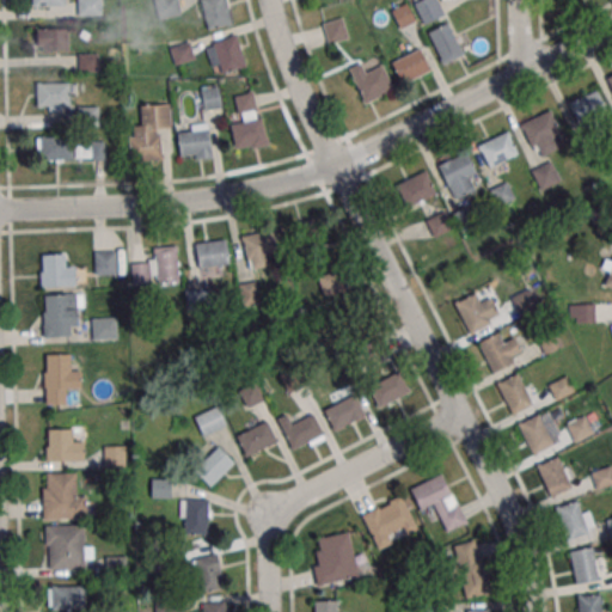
[(102,16),(101,0),(77,0),(78,16),(102,16)]
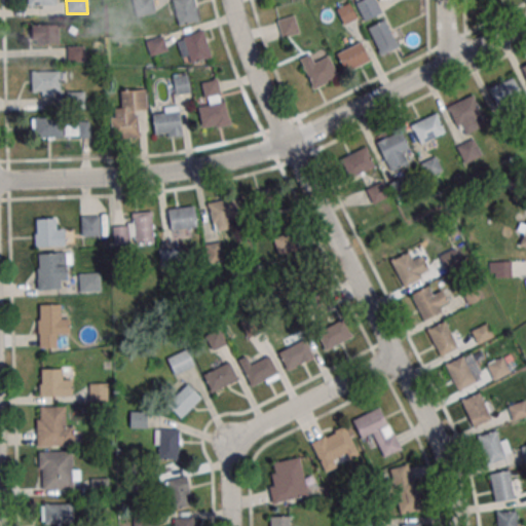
[(133,0),(136,15),(154,13),(152,0),(133,0)]
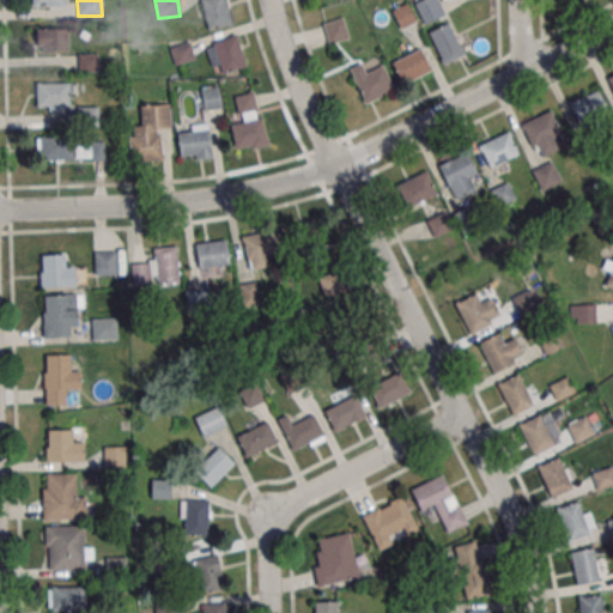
[(200,0),(208,30),(234,24),(226,0),(200,0)]
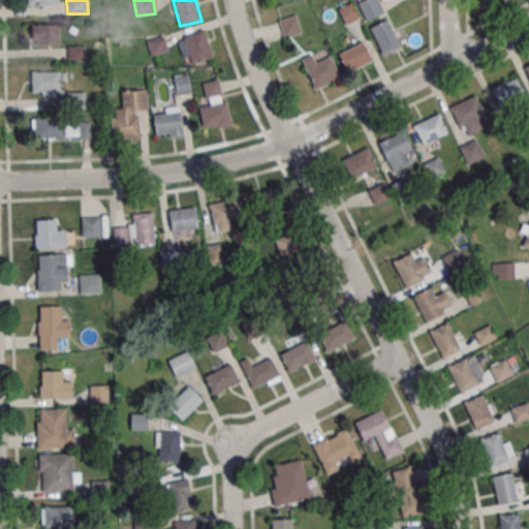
[(366,22),(384,12),(377,0),(363,0),(356,4),(366,22)]
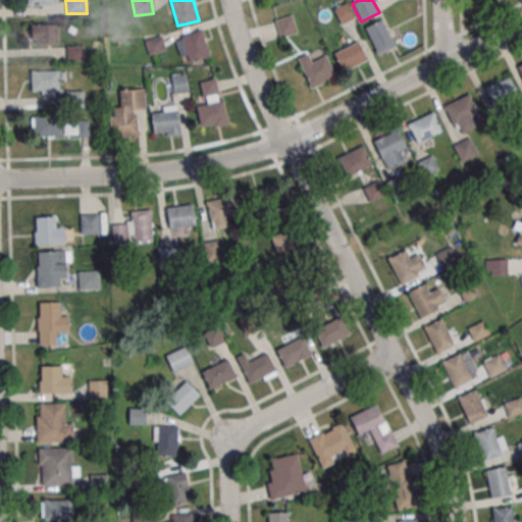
[(353,18),(347,3),(334,9),(342,24),(353,18)]
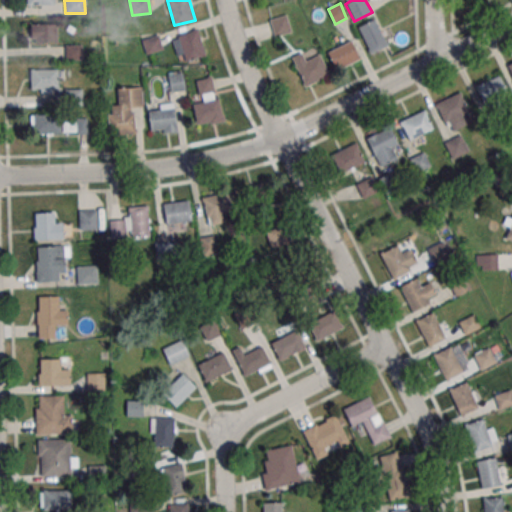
[(291,32),(286,14),(269,20),(275,37),(291,32)]
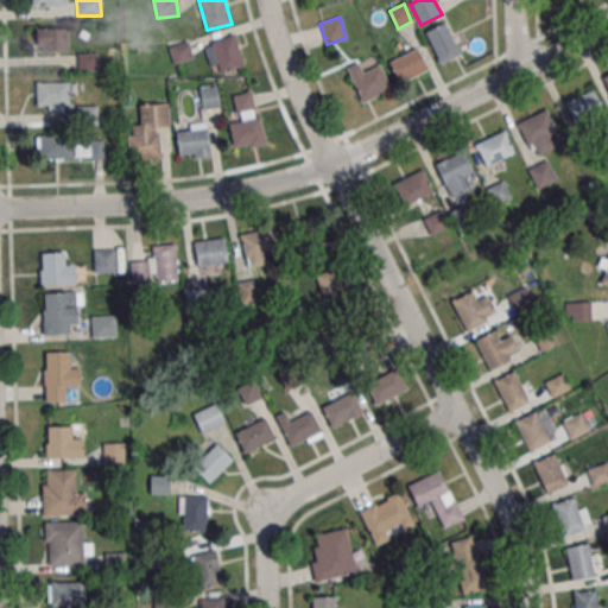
[(439,64),(461,55),(447,21),(425,31),(439,64)]
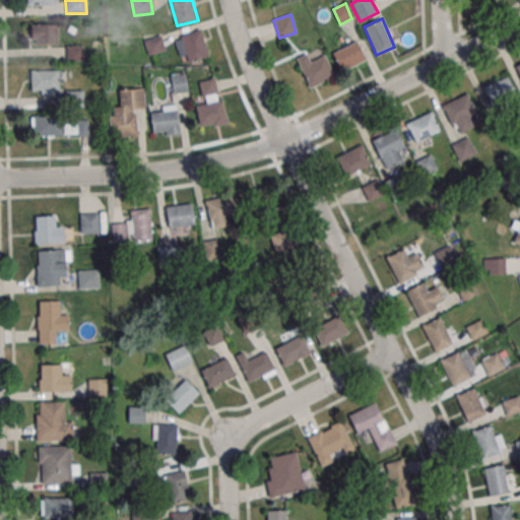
[(28,24),(28,43),(59,43),(59,24),(28,24)]
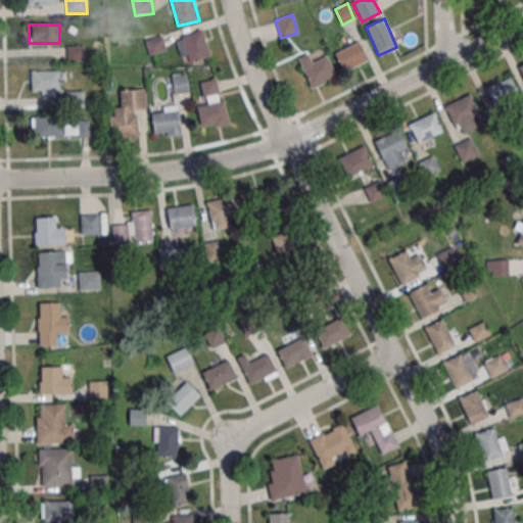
[(182,62),(208,57),(203,32),(177,37),(182,62)]
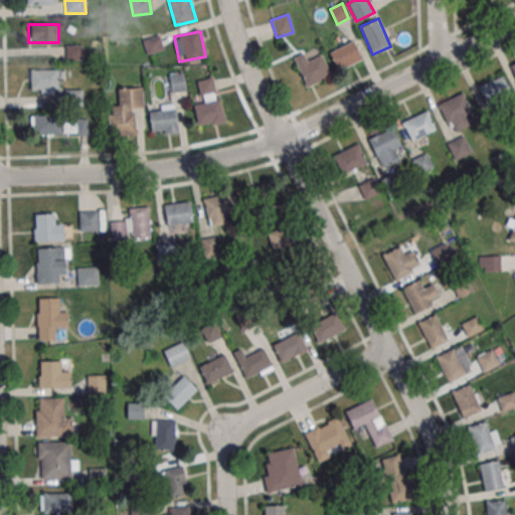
[(163,49),(160,35),(143,39),(147,54),(163,49)]
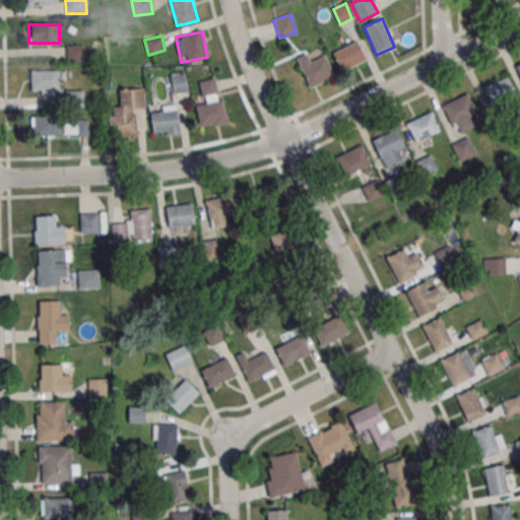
[(341,72),(367,59),(356,41),(332,54),(341,72)]
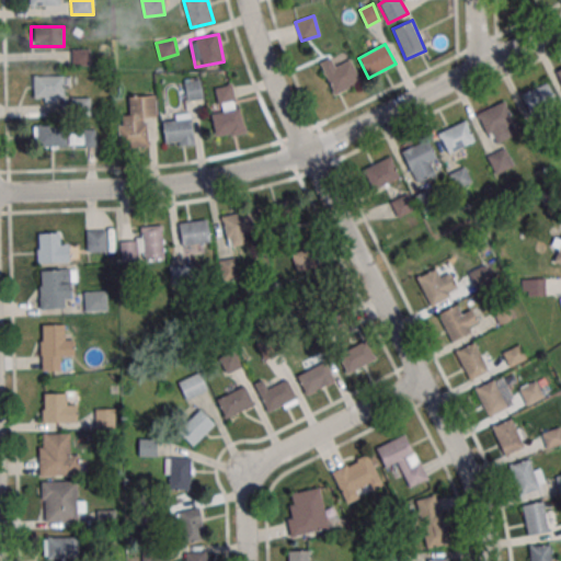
[(72,66),(90,66),(90,49),(72,49),(72,66)]
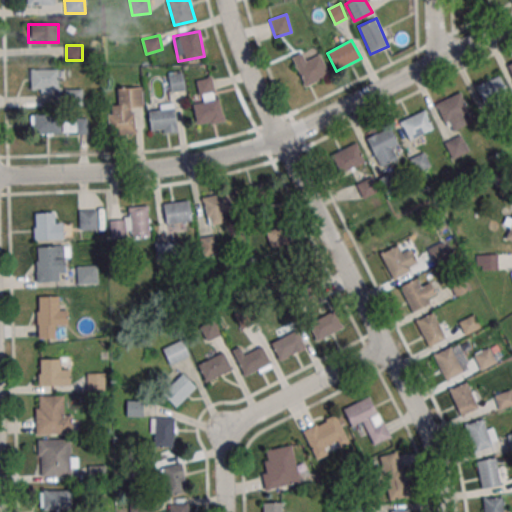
[(319,54),(307,61),(302,53),(291,59),(307,86),(330,74),(319,54)]
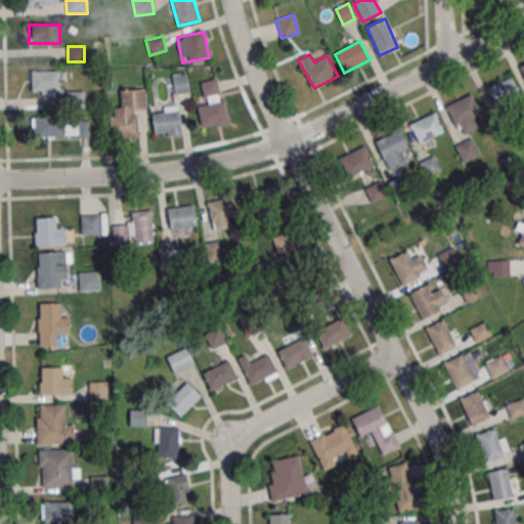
[(61,92),(61,72),(32,72),(32,92),(61,92)]
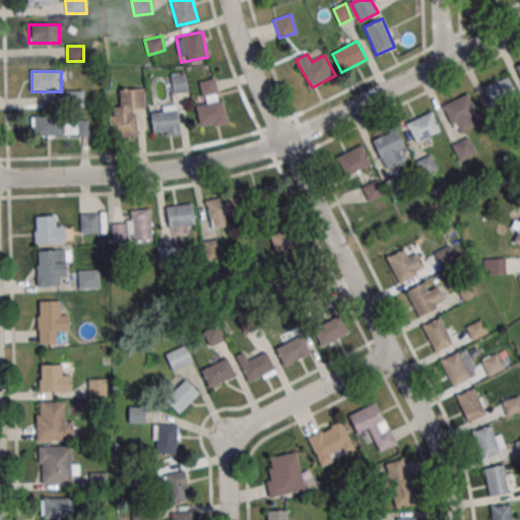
[(187,91),(186,74),(172,75),(173,92),(187,91)]
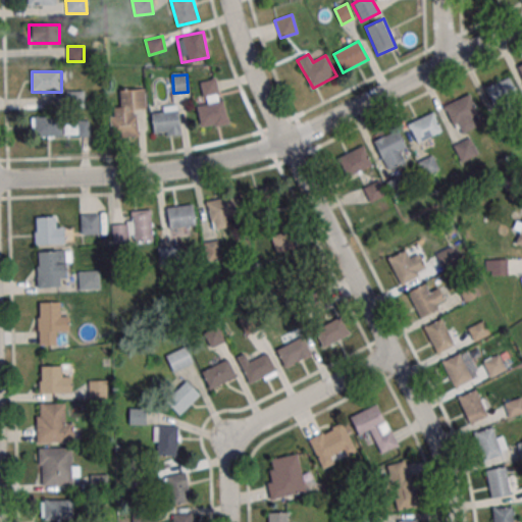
[(484,92),(497,109),(519,93),(506,75),(484,92)]
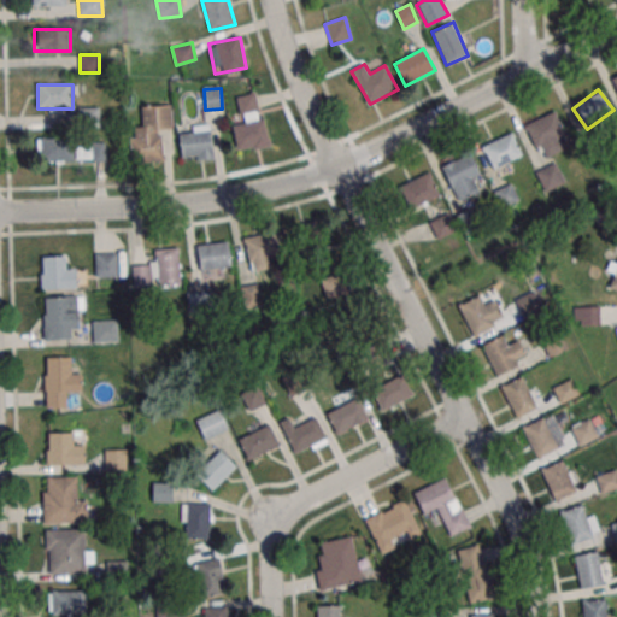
[(236,152),(268,146),(258,94),(239,98),(242,122),(231,124),(236,152)]
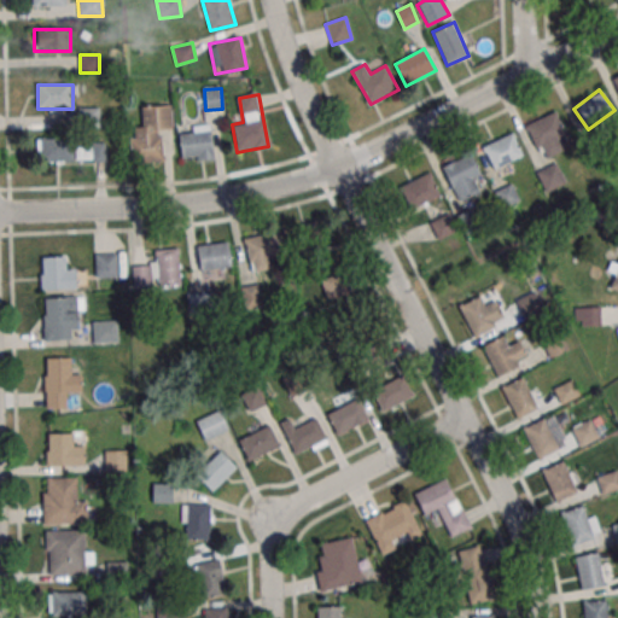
[(130,163),(163,161),(161,129),(173,128),(172,105),(141,106),(143,129),(129,129),(130,163)]
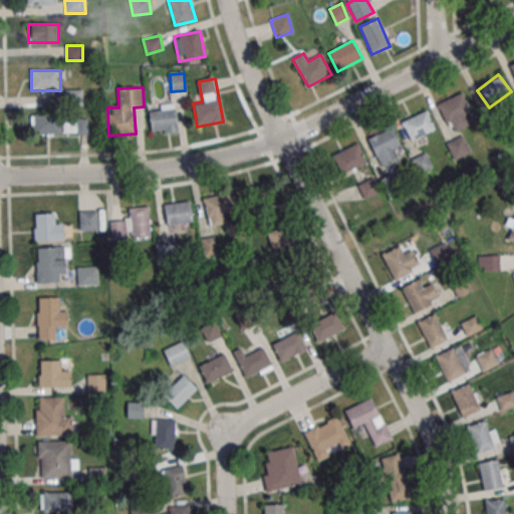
[(83,90),(66,90),(66,102),(83,102),(83,90)]
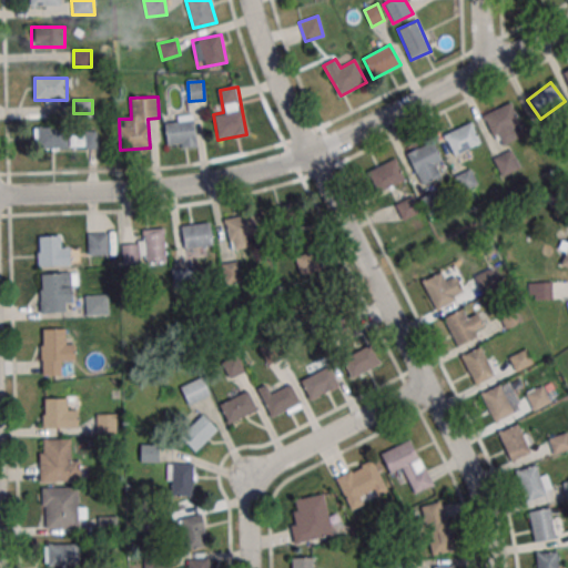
[(526,134),(510,102),(483,114),(498,146),(526,134)]
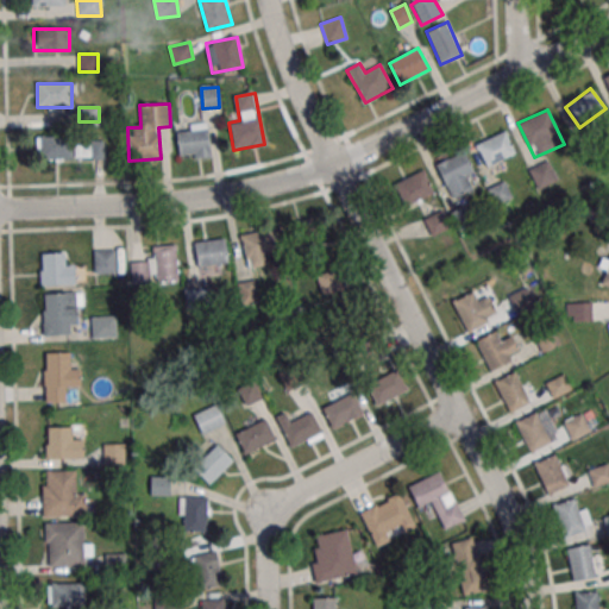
[(209,125),(200,125),(201,129),(177,129),(179,158),(211,157),(209,125)]
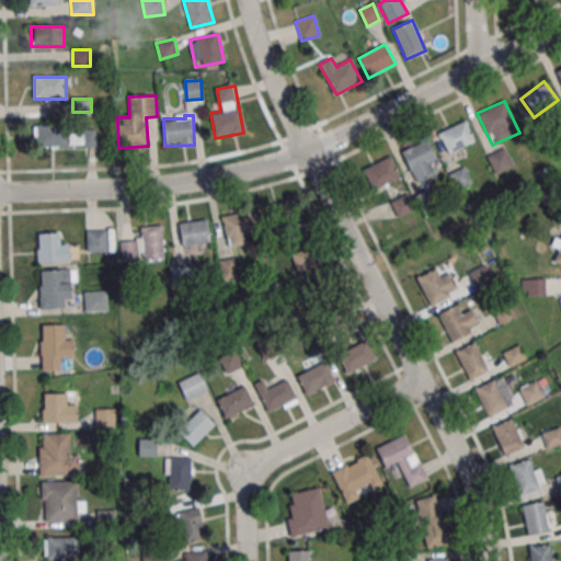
[(474,142),(466,121),(438,133),(447,153),(474,142)]
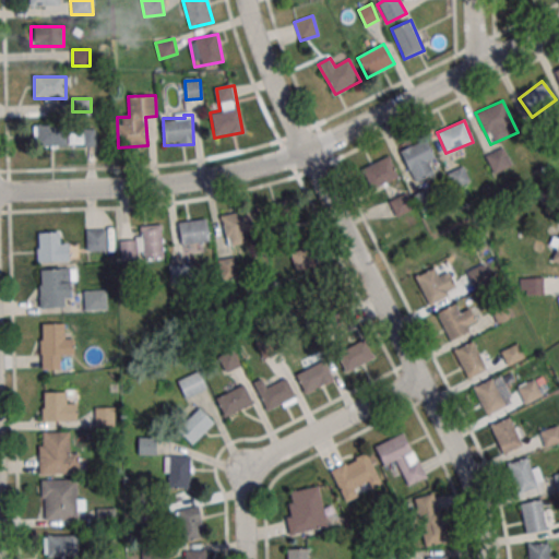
[(68,126),(34,126),(34,146),(95,146),(95,129),(68,129),(68,126)]
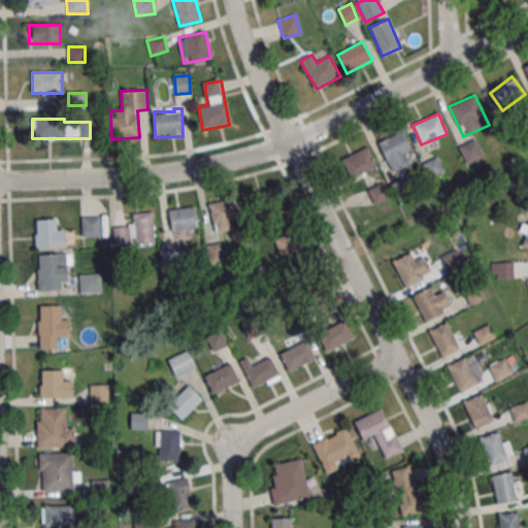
[(377,142),(392,171),(416,160),(400,131),(377,142)]
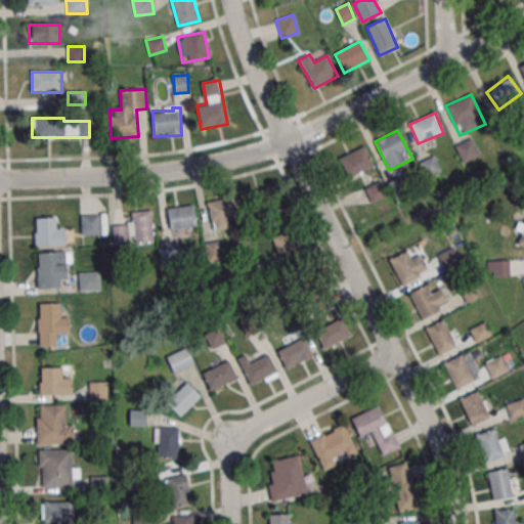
[(480,154),(471,137),(453,147),(463,163),(480,154)]
